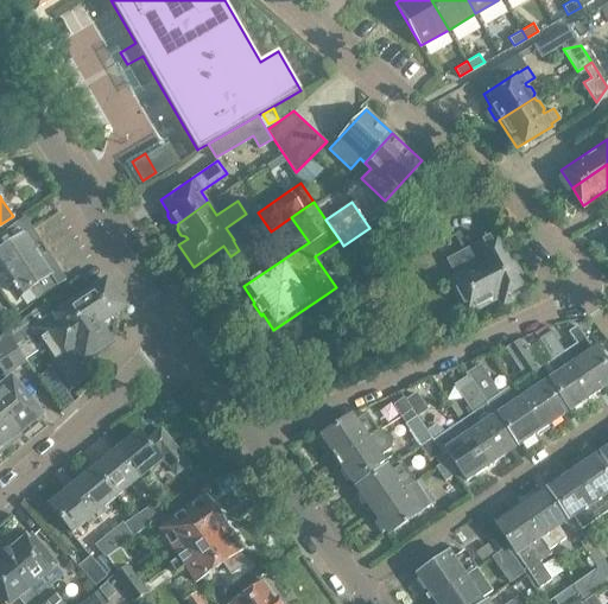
[(369,228),(343,246),(359,268),(406,236),(391,213),(369,228)]
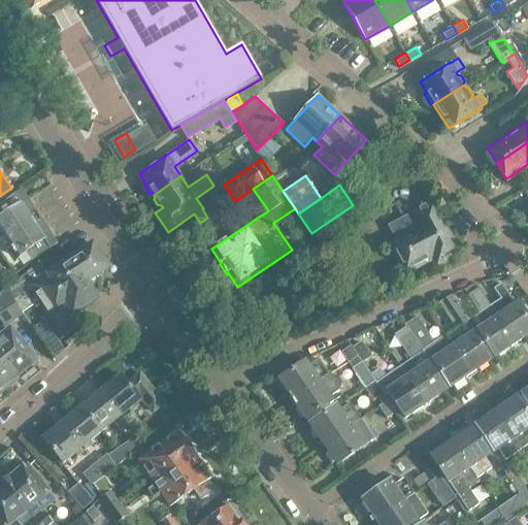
[(0,229),(17,255),(26,250),(31,259),(57,242),(21,188),(14,192),(0,201),(0,229)]
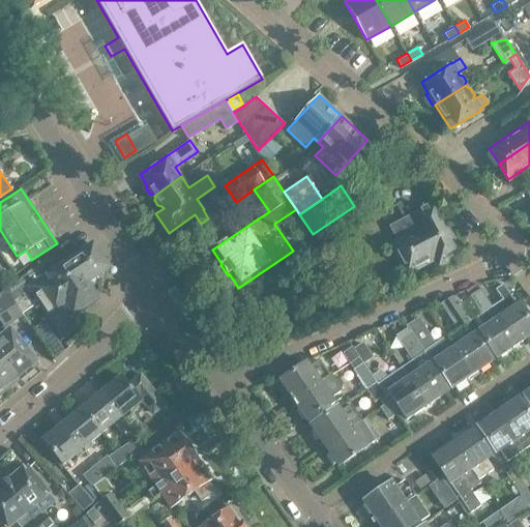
[(434,258),(435,260),(443,263),(455,256),(458,247),(450,233),(434,201),(412,213),(420,229),(392,243),(407,272),(434,258)]
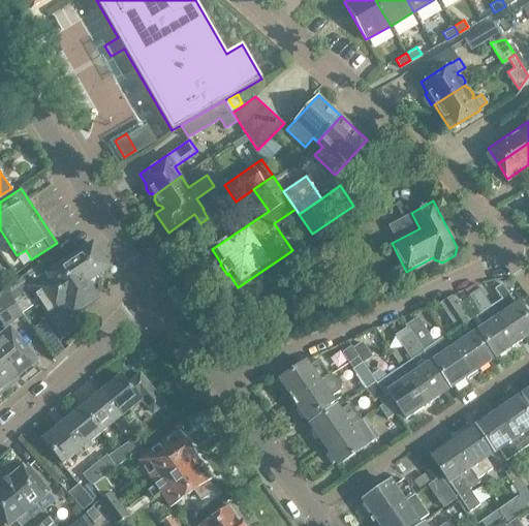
[(92,243),(36,280),(29,285),(37,299),(80,271),(87,281),(99,283),(100,277),(98,274),(109,267),(92,243)]
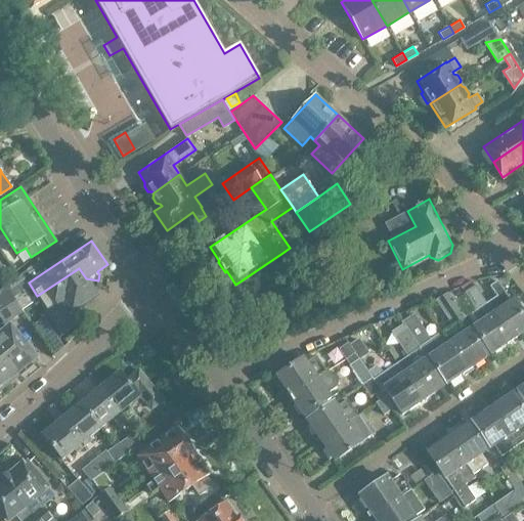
[(67,330),(76,322),(77,315),(73,309),(95,294),(93,290),(96,288),(98,280),(86,278),(79,268),(37,296),(59,328),(67,330)]
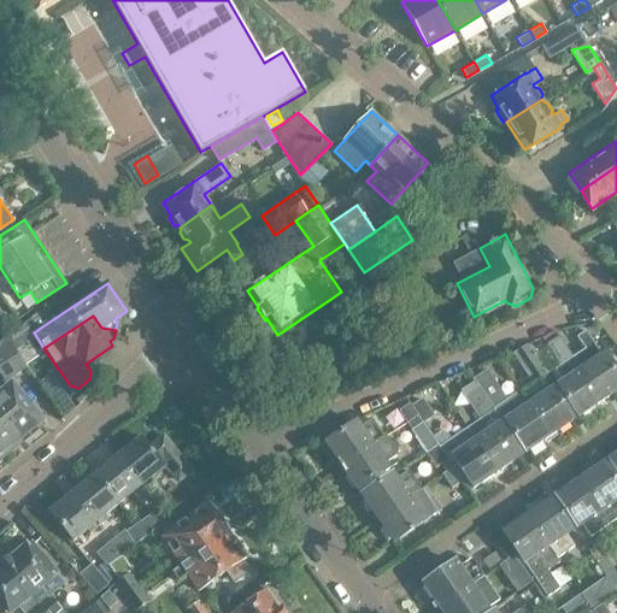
[(30,339),(35,335),(34,332),(25,320),(0,339),(0,347),(10,341),(11,341),(16,348),(30,339)]
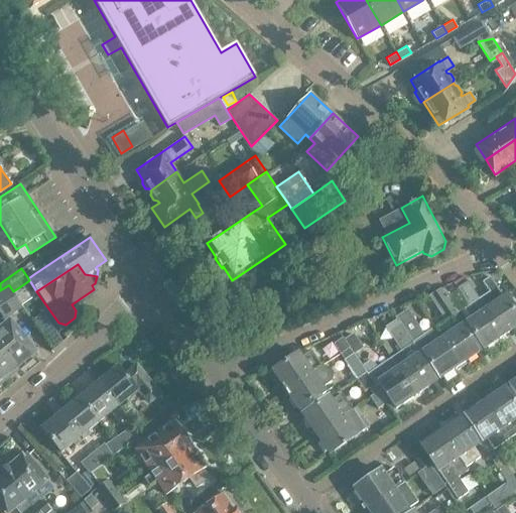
[(508,332),(508,331),(515,325),(515,309),(505,294),(503,296),(490,275),(483,280),(490,290),(479,297),(504,335),(508,332)]
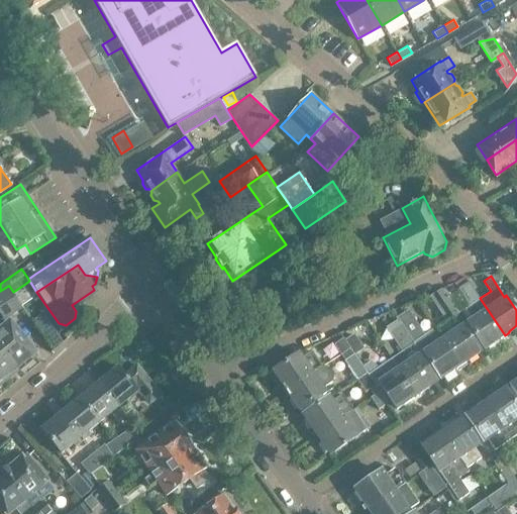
[(505,335),(480,298),(469,281),(458,288),(470,304),(464,308),(472,318),(468,321),(485,347),(500,337),(500,338),(505,335)]
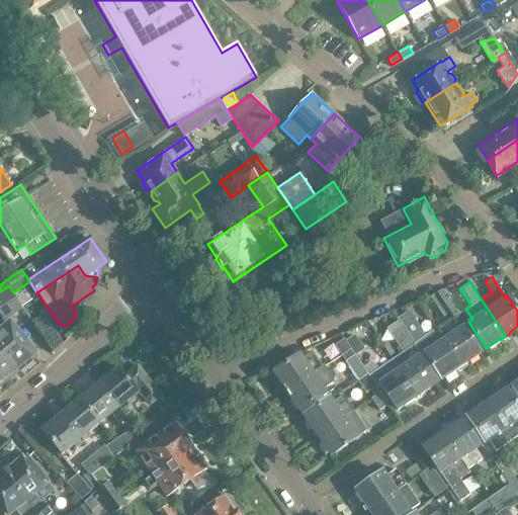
[(22,306),(20,303),(13,292),(9,286),(8,286),(0,291),(0,293),(13,313),(22,306)]
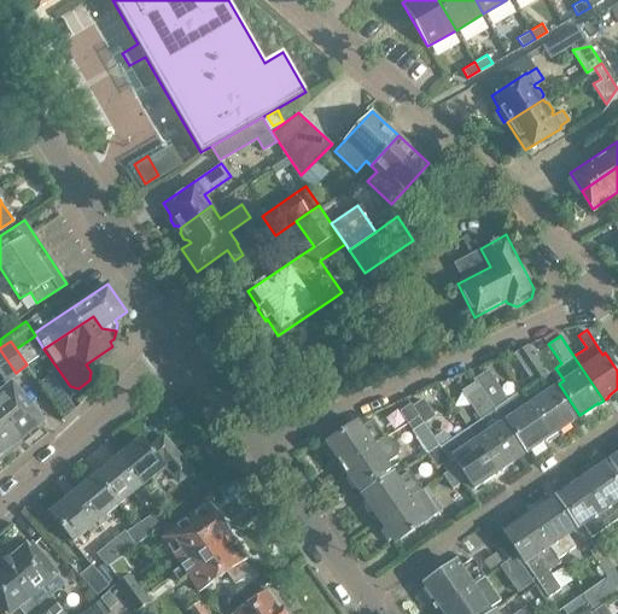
[(551,436),(555,432),(555,431),(573,419),(553,387),(548,391),(540,379),(548,374),(528,344),(514,352),(534,382),(520,391),(551,436)]
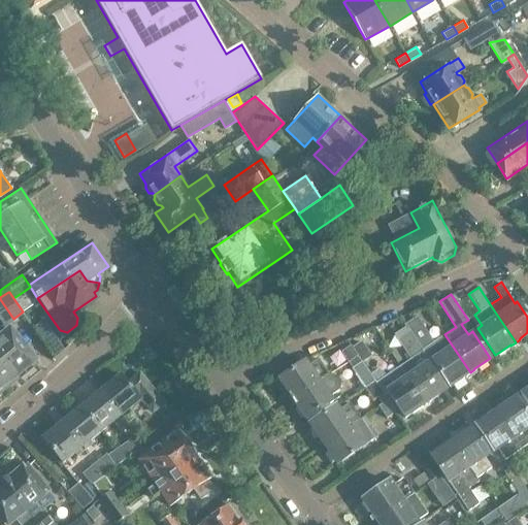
[(0,321),(3,326),(13,319),(0,299),(0,321)]
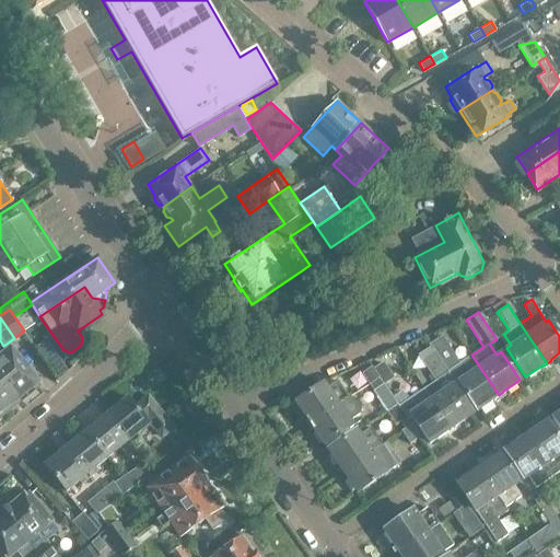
[(22,327),(24,331),(33,344),(45,336),(34,320),(22,327)]
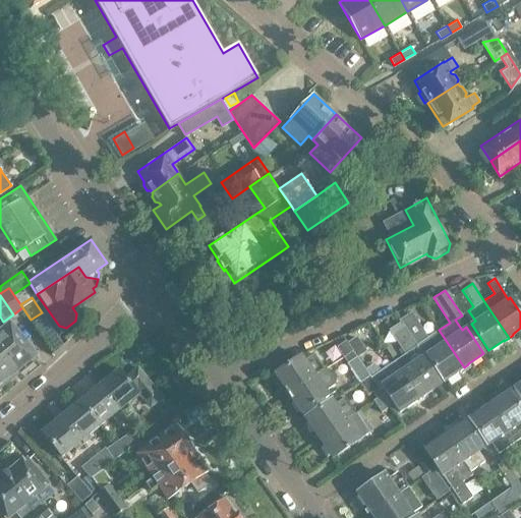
[(400,320),(404,326),(408,332),(422,353),(426,354),(444,380),(459,369),(459,370),(464,367),(439,330),(427,337),(411,311),(400,320)]
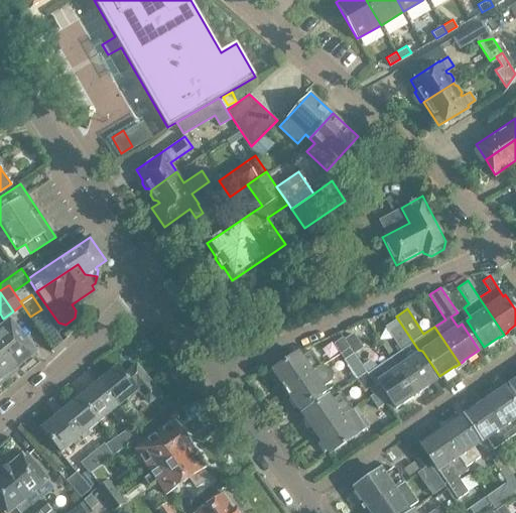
[(36,354),(9,322),(0,329),(0,345),(16,365),(24,359),(26,362),(36,354)]
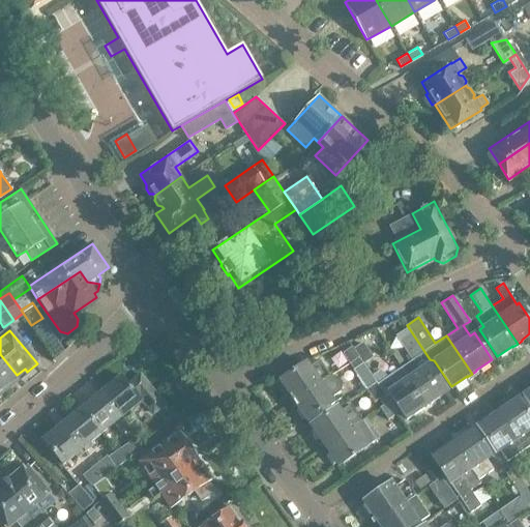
[(412,359),(402,367),(427,404),(432,401),(431,401),(446,390),(429,363),(430,359),(415,338),(403,345),(412,359)]
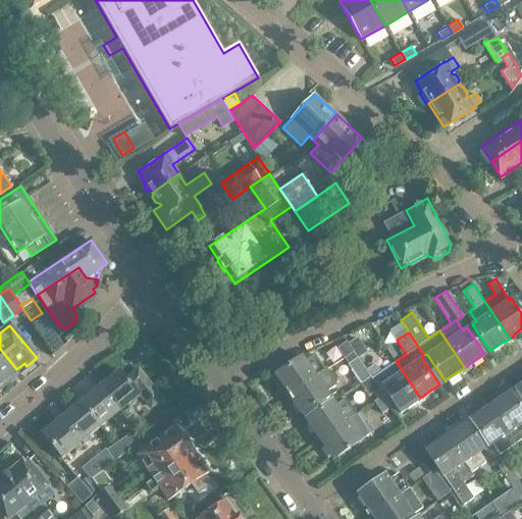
[(348,343),(353,351),(358,357),(366,351),(357,338),(348,343)]
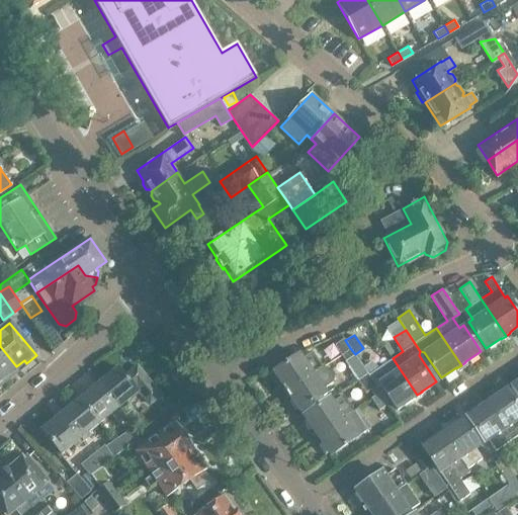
[(350,348),(345,340),(344,338),(334,344),(341,354),(350,348)]
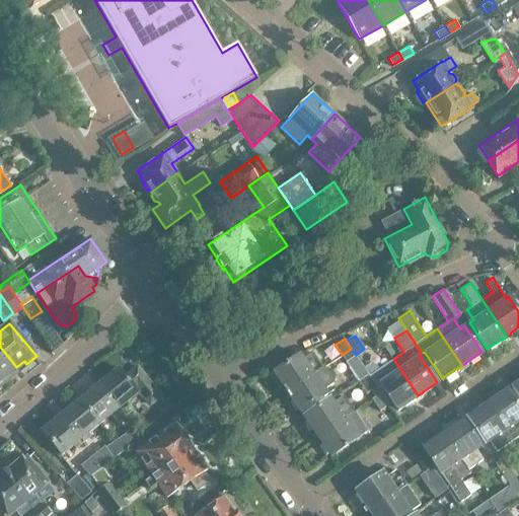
[(11,377),(8,373),(16,367),(0,347),(0,381),(2,384),(11,377)]
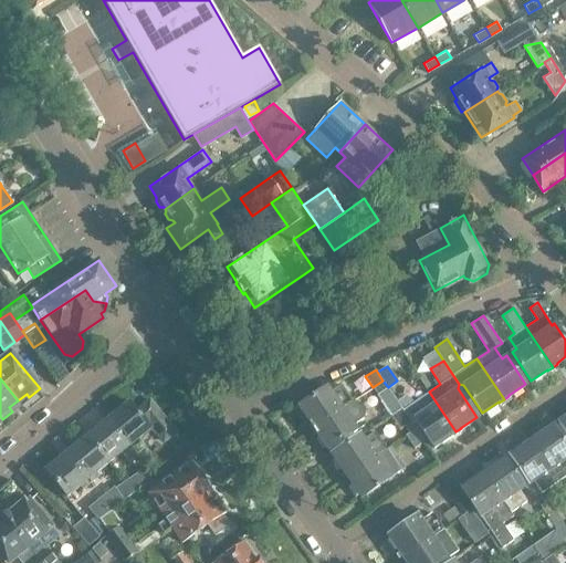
[(401,407),(388,387),(383,381),(373,387),(391,414),(401,407)]
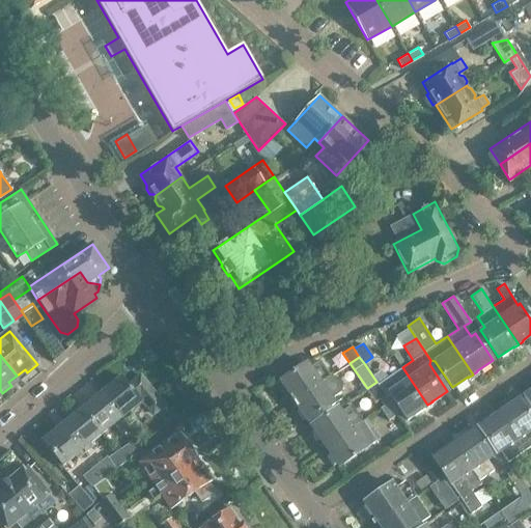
[(290,395),(290,396),(294,400),(331,374),(320,360),(310,366),(307,362),(280,380),(290,395)]
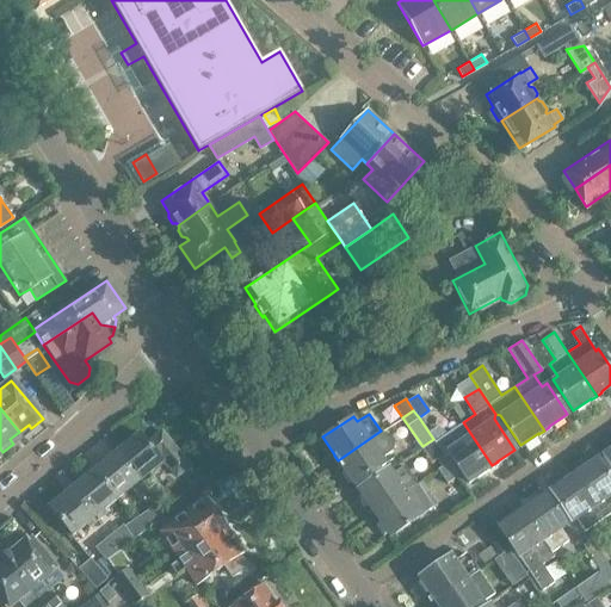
[(463,422),(434,441),(444,454),(449,451),(468,481),(486,469),(487,470),(492,465),(463,422)]
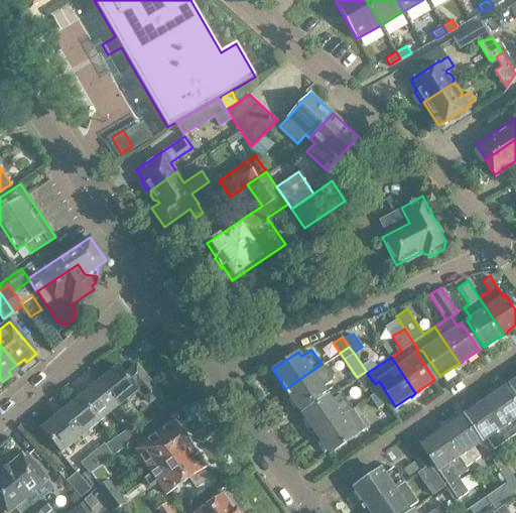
[(120,407),(127,401),(125,398),(136,389),(135,387),(137,385),(149,399),(159,391),(136,364),(124,374),(117,365),(98,381),(120,407)]
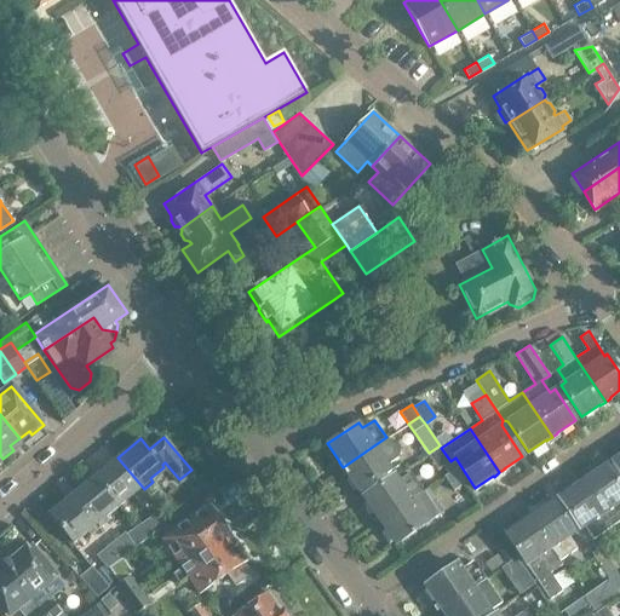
[(386,437),(343,467),(346,472),(360,490),(390,468),(386,464),(399,455),(400,445),(396,441),(386,437)]
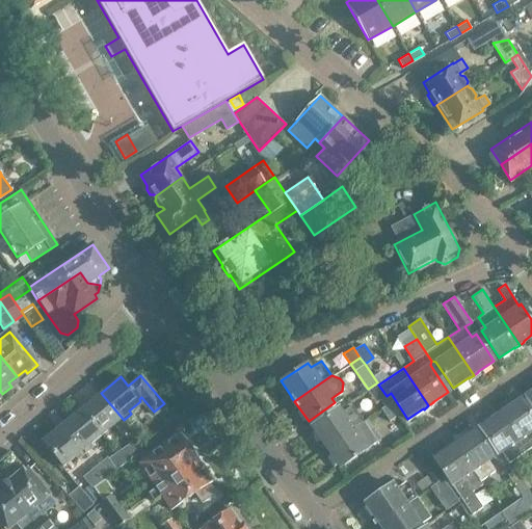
[(377,402),(387,396),(378,385),(377,382),(368,389),(377,402)]
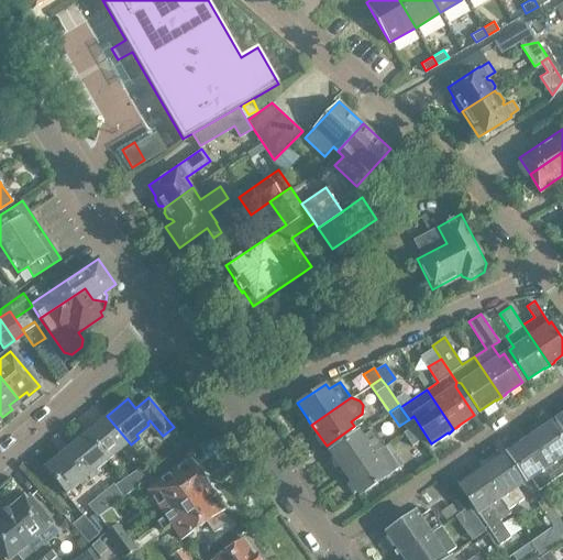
[(107,416),(87,432),(108,458),(120,448),(122,451),(128,458),(135,451),(131,445),(107,416)]
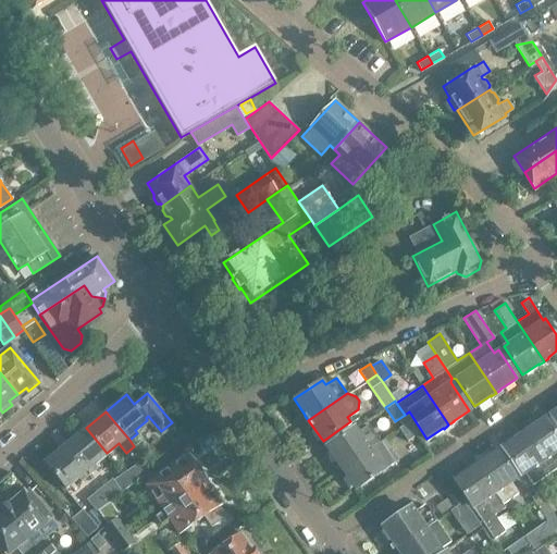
[(528,429),(528,428),(522,431),(548,471),(556,465),(556,436),(544,418),(528,429)]
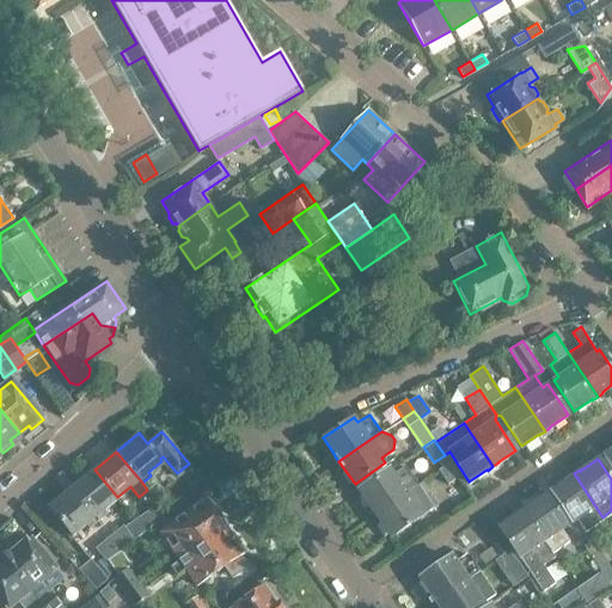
[(438,468),(447,483),(458,476),(448,461),(438,468)]
